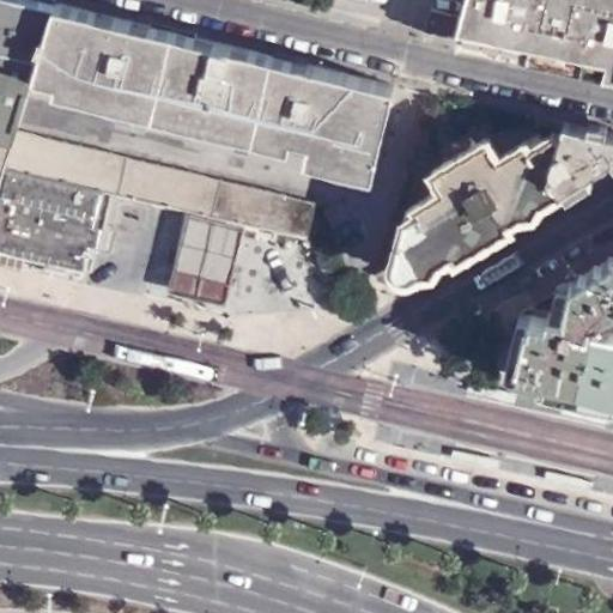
[(30,90),(55,5),(34,0),(0,0),(0,187),(7,162),(18,129),(30,90)]
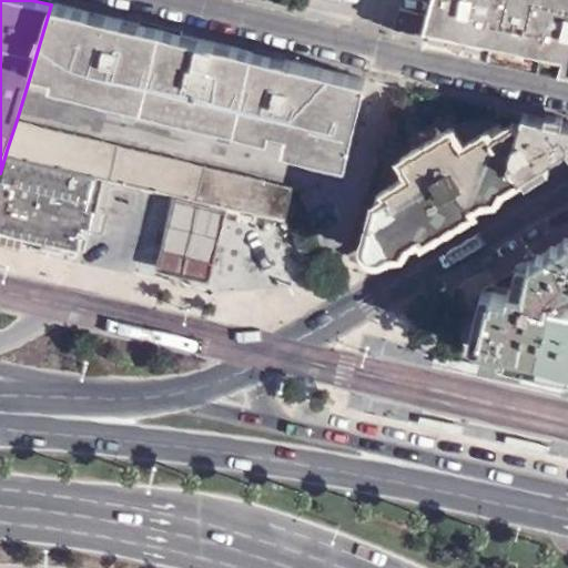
[(567,0),(435,0),(425,34),(567,64),(567,0)]
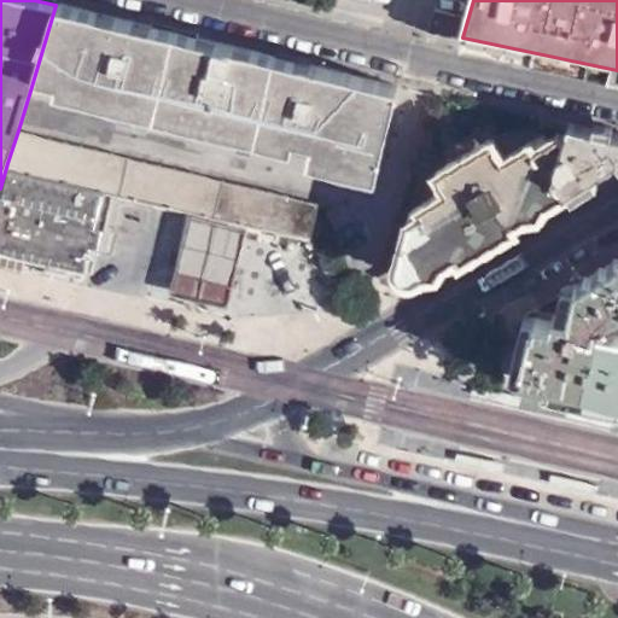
[(129,21),(56,5),(30,91),(380,175),(402,86),(129,21)]
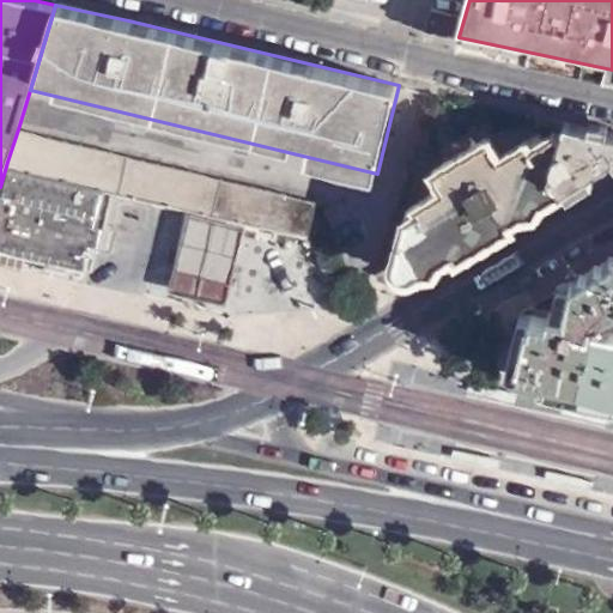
[(459,14),(436,8),(430,30),(453,36),(459,14)]
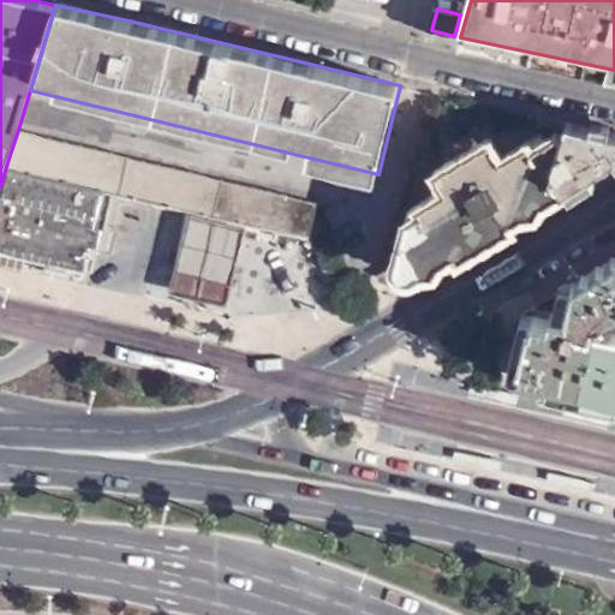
[(394,266),(395,270),(402,276),(410,276),(417,276),(565,190),(553,172),(567,120),(541,113),(536,133),(507,151),(494,132),(436,167),(447,186),(412,207),(394,266)]
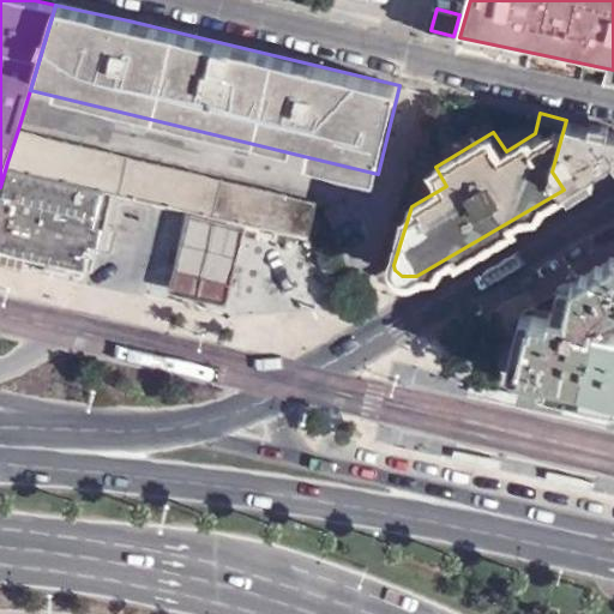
[(552,172),(564,190),(613,154),(613,130),(566,120),(552,172)]
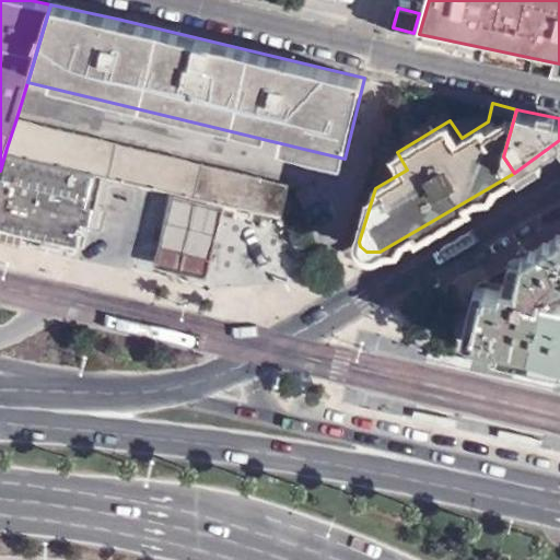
[(286,183),(16,118),(7,148),(101,172),(143,181),(174,189),(225,202),(277,216),(286,183)]
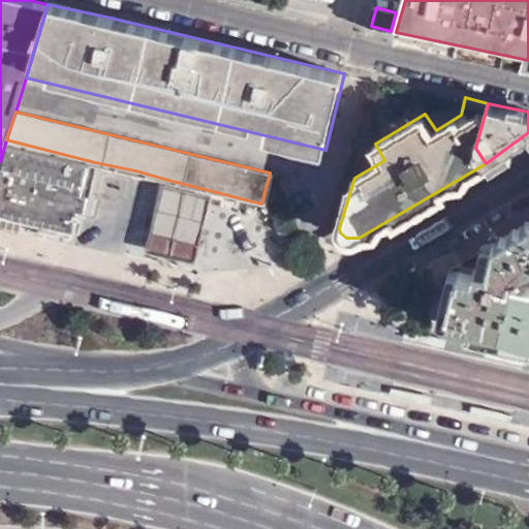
[(6,139),(0,161),(0,224),(21,230),(24,220),(74,231),(80,210),(86,212),(98,167),(94,166),(95,162),(6,139)]
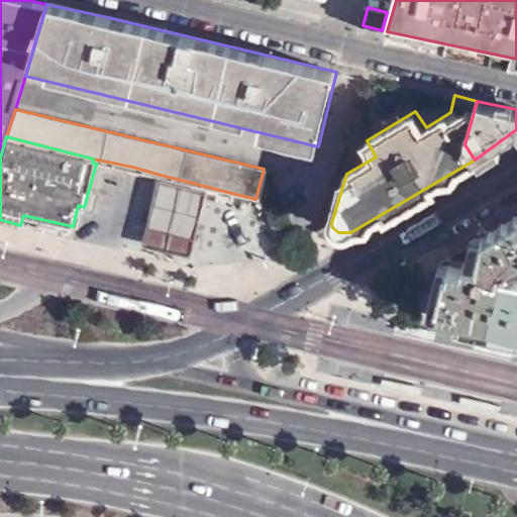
[(199,224),(208,187),(161,175),(151,211),(143,241),(192,252),(199,224)]
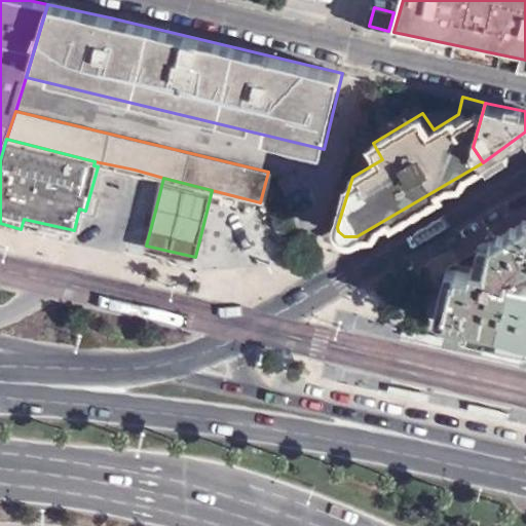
[(525,220),(458,260),(454,274),(451,273),(440,312),(443,313),(442,320),(525,338),(525,283),(509,278),(510,274),(515,275),(525,268),(525,220)]
